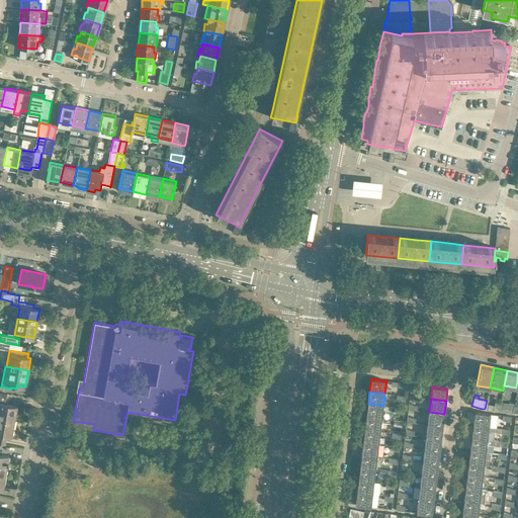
[(0,403),(0,418),(14,421),(17,406),(0,403)]
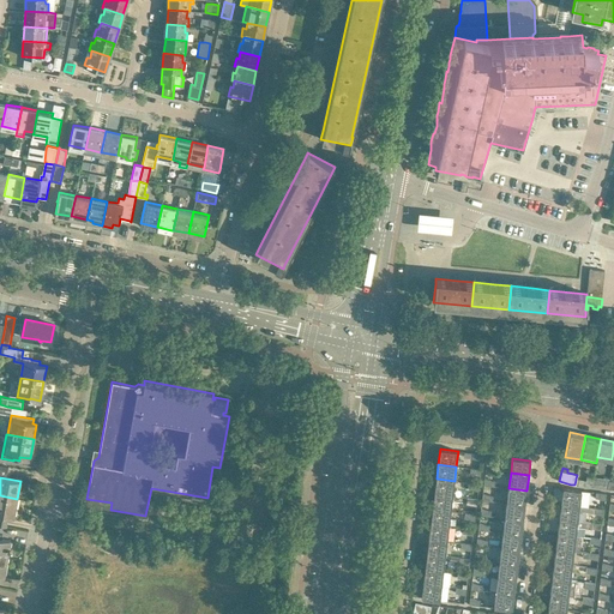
[(437,479),(434,494),(452,497),(455,481),(437,479)]
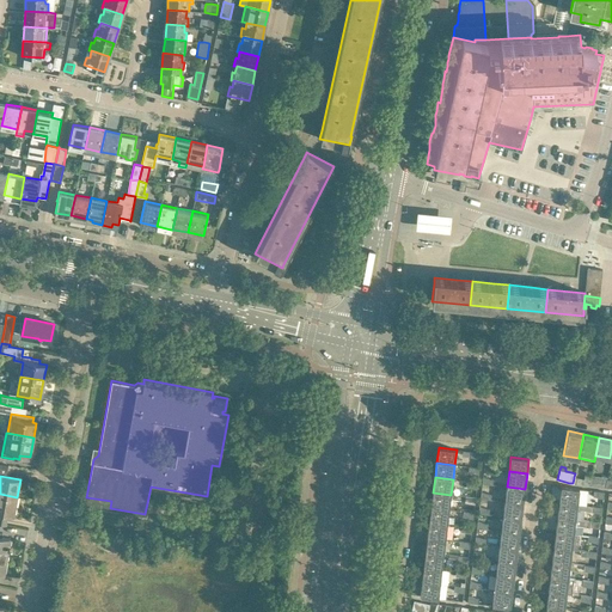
[(505,501),(524,503),(525,489),(507,487),(505,501)]
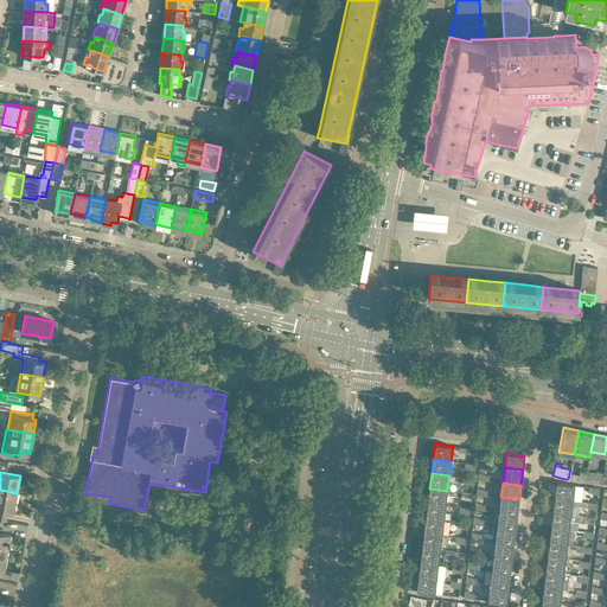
[(557,483),(555,498),(573,499),(574,485),(557,483)]
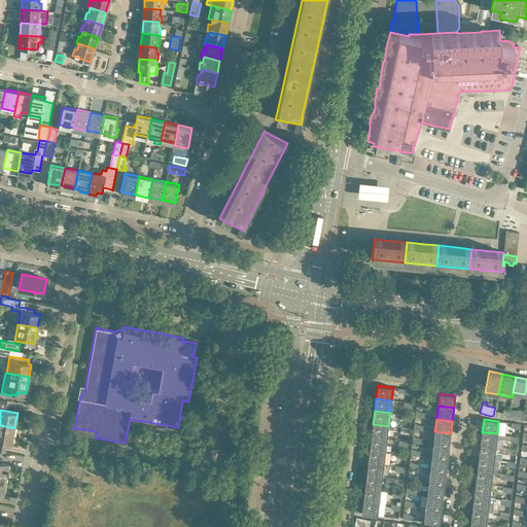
[(373,424),(372,436),(387,438),(388,426),(373,424)]
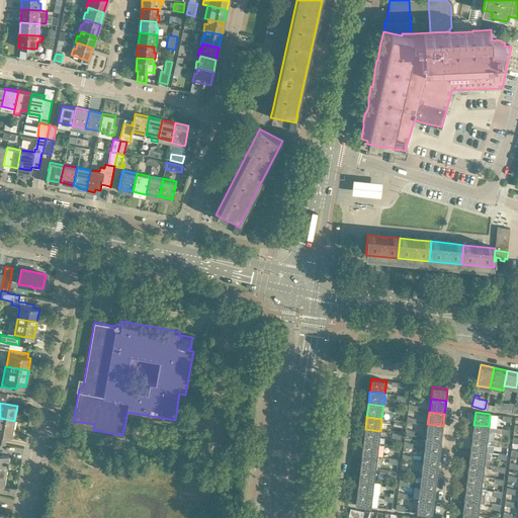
[(0,433),(12,436),(14,421),(0,418),(0,433)]
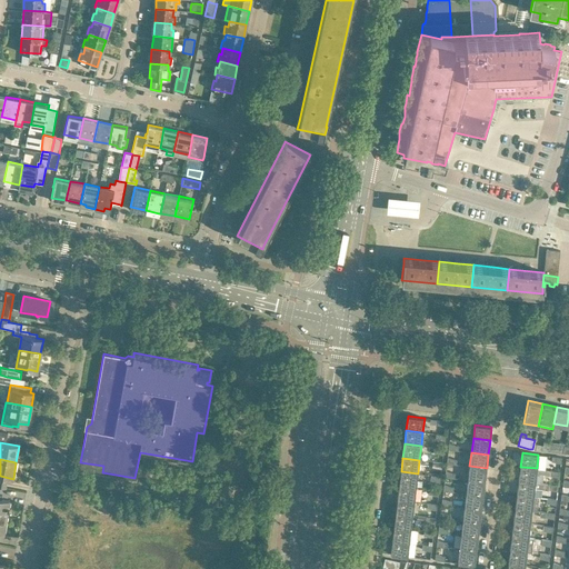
[(469,466),(468,480),(485,482),(487,468),(469,466)]
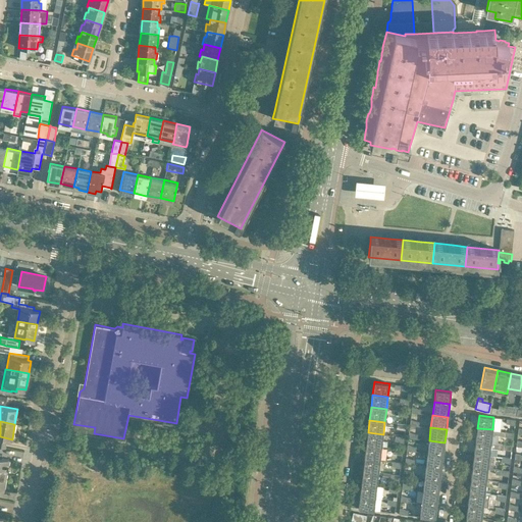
[(477,428),(475,440),(490,442),(491,434),(504,436),(505,431),(492,429),(477,428)]
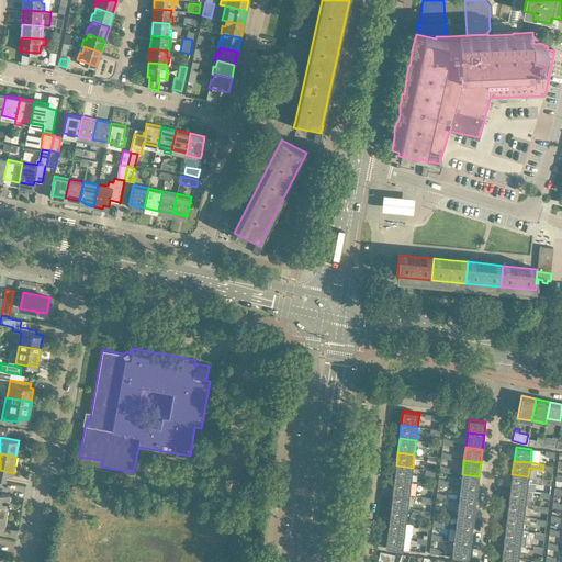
[(396,465),(394,480),(411,482),(413,468),(396,465)]
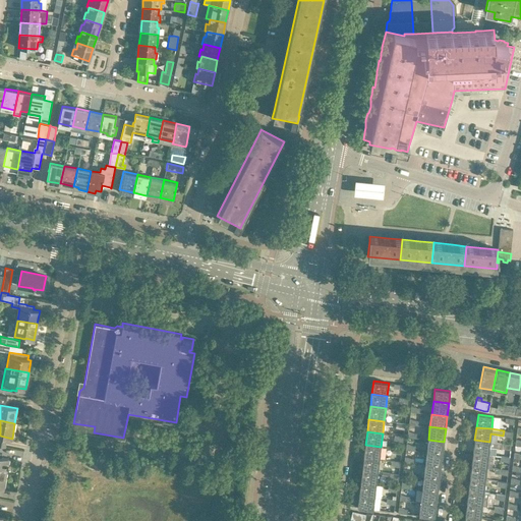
[(426,452),(442,454),(444,442),(428,440),(426,452)]
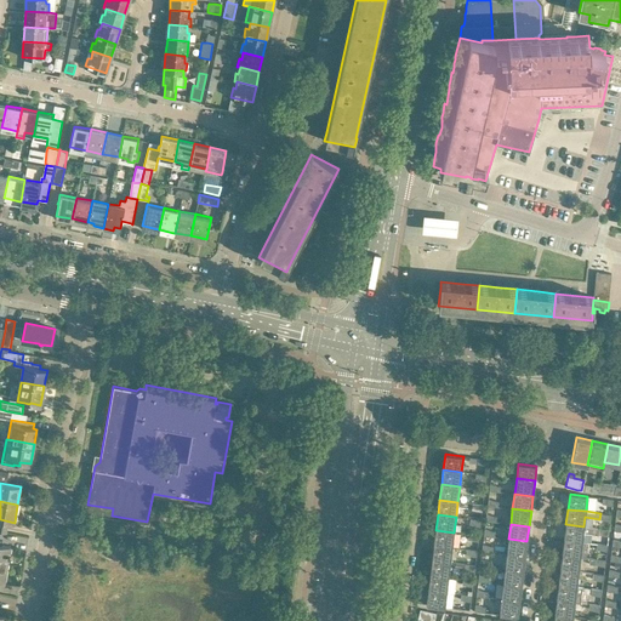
[(565,524),(564,539),(582,541),(584,533),(598,534),(608,536),(609,529),(584,527),(565,524)]
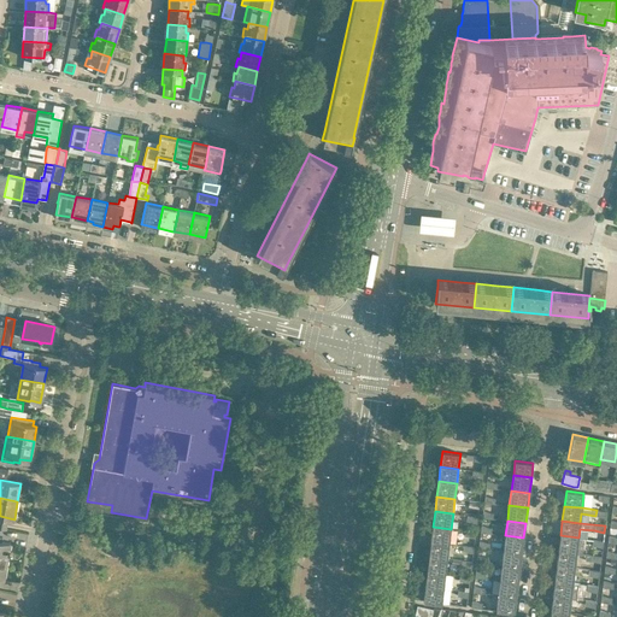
[(433,527),(430,541),(450,544),(451,529),(433,527)]
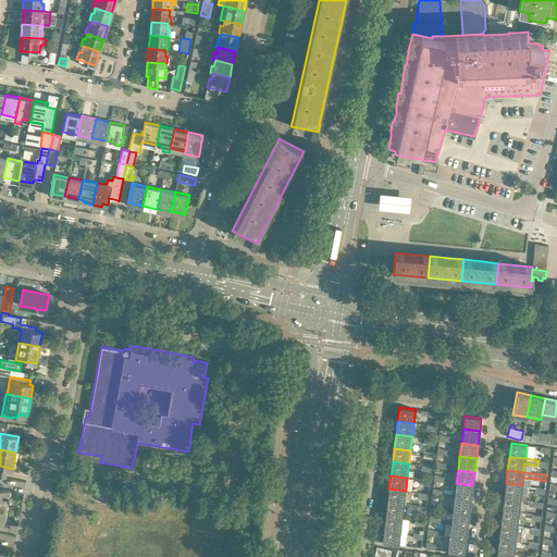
[(471,499),(472,485),(456,483),(455,497),(471,499)]
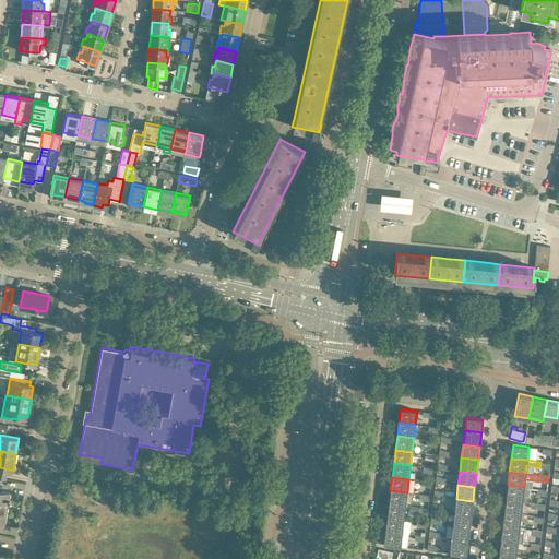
[(506,499),(522,501),(528,501),(530,488),(524,487),(508,485),(506,499)]
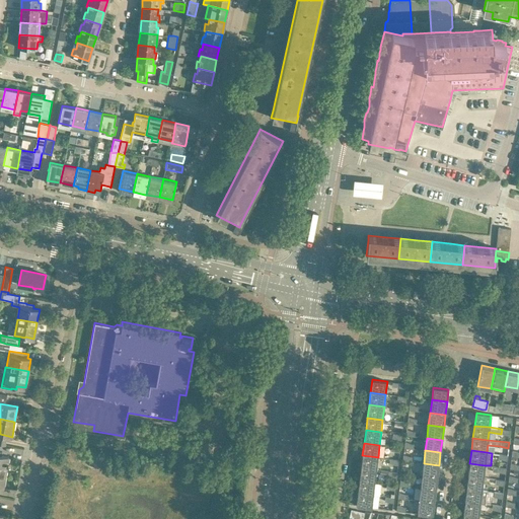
[(0,468),(6,470),(8,457),(1,455),(2,452),(0,451),(0,468)]
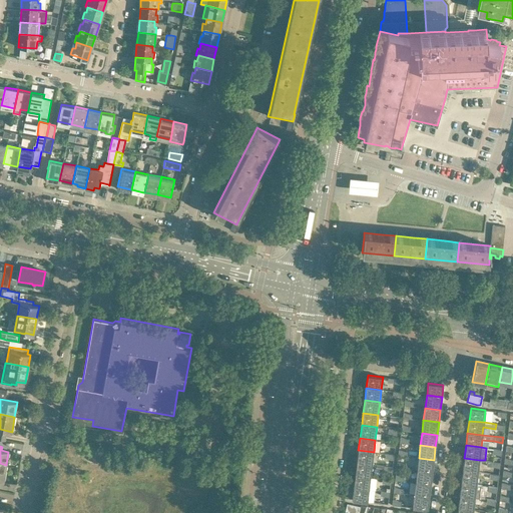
[(358,450),(357,463),(372,465),(374,452),(358,450)]
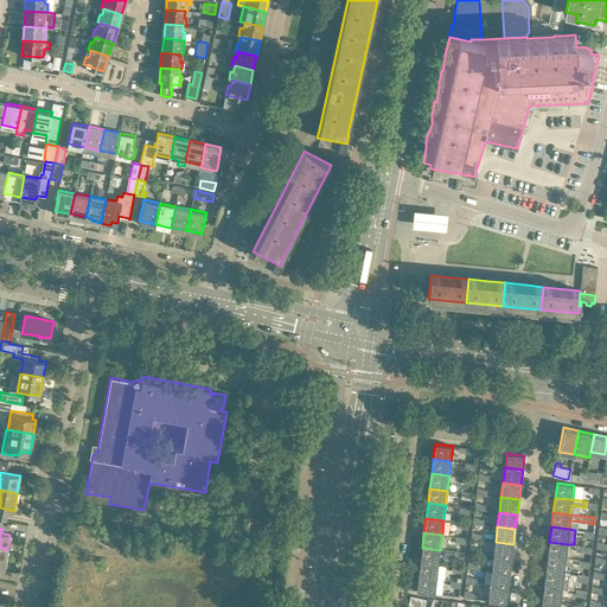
[(493,556),(511,558),(513,544),(496,542),(493,556)]
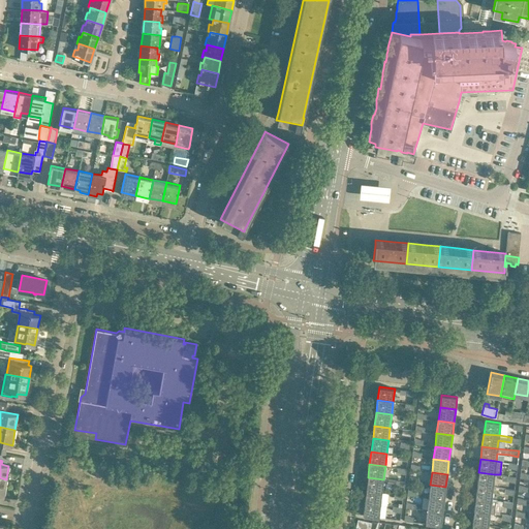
[(478,472),(477,485),(493,487),(494,474),(478,472)]
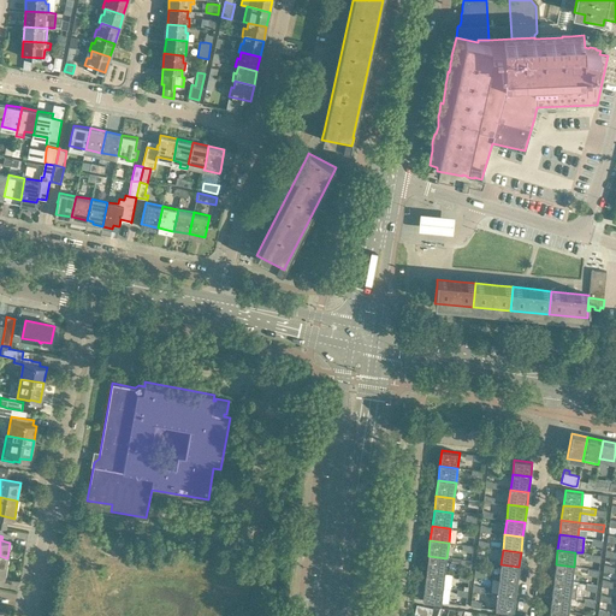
[(428,556),(426,570),(444,573),(446,558),(428,556)]
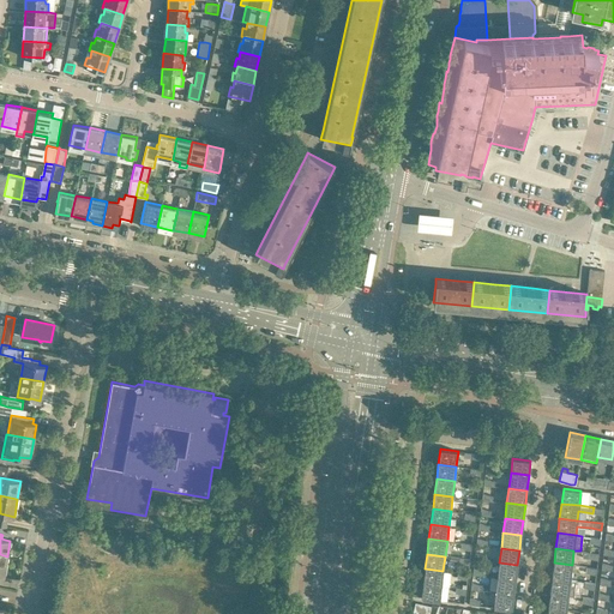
[(516,579),(517,565),(499,563),(498,578),(516,579)]
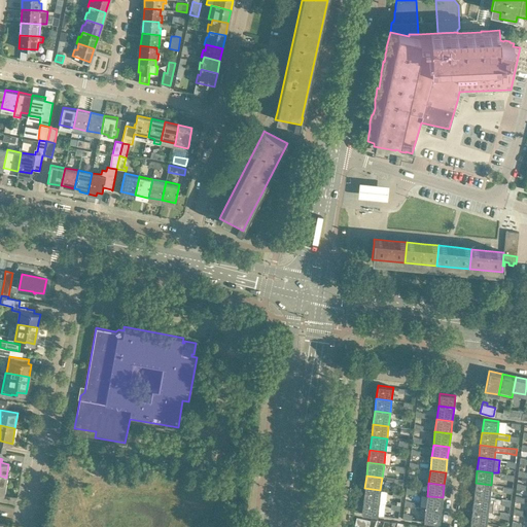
[(476,483),(473,496),(489,498),(491,485),(476,483)]
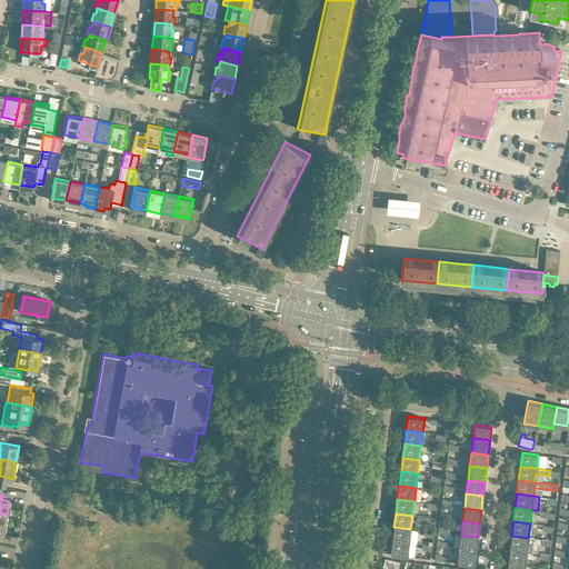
[(393,527),(392,541),(409,543),(410,529),(393,527)]
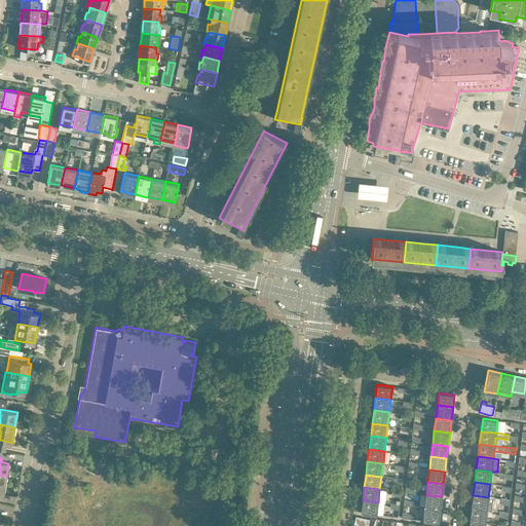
[(424,508),(440,510),(442,496),(426,495),(424,508)]
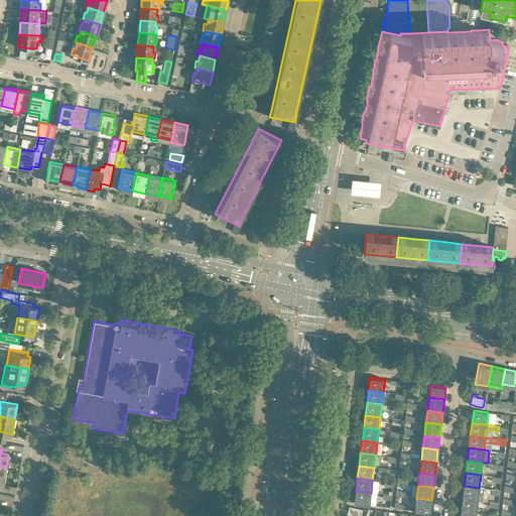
[(463,498),(478,500),(483,501),(485,488),(479,488),(464,486),(463,498)]
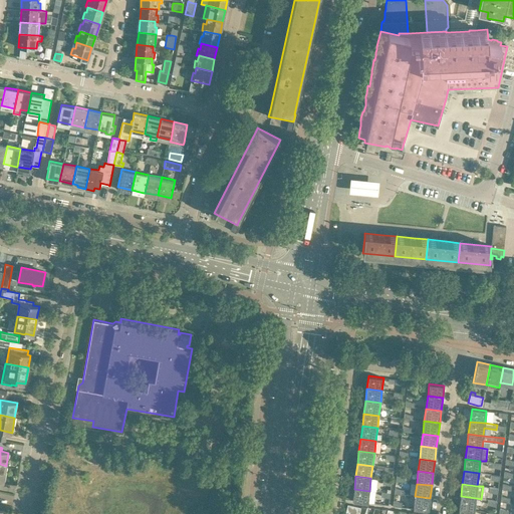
[(367,503),(369,491),(354,489),(352,501),(367,503)]
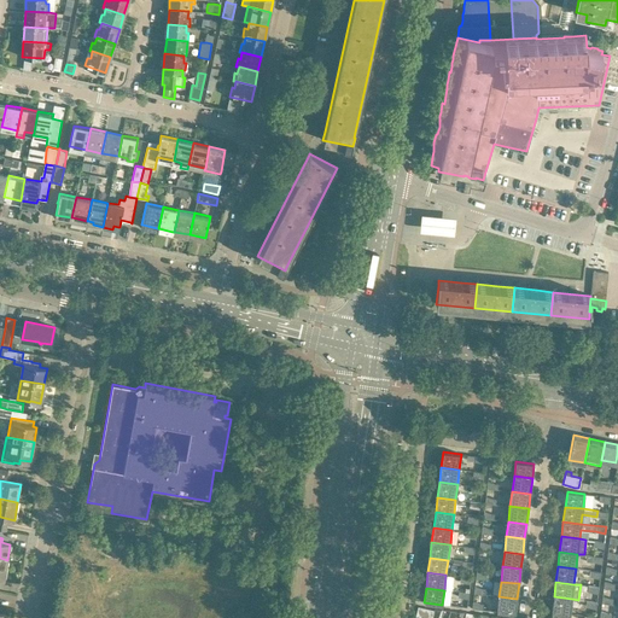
[(516,613),(517,599),(499,596),(497,611),(516,613)]
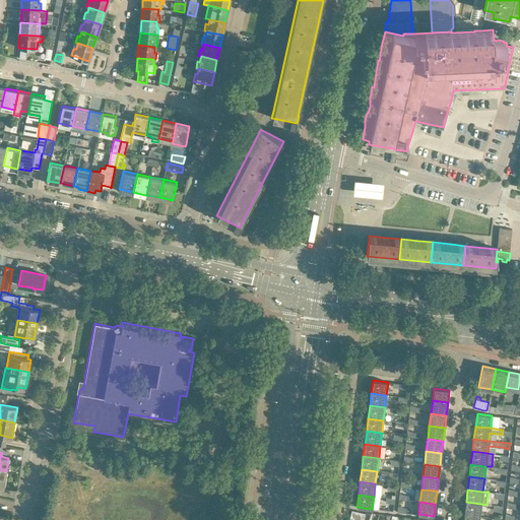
[(466,502),(464,515),(479,517),(481,504),(466,502)]
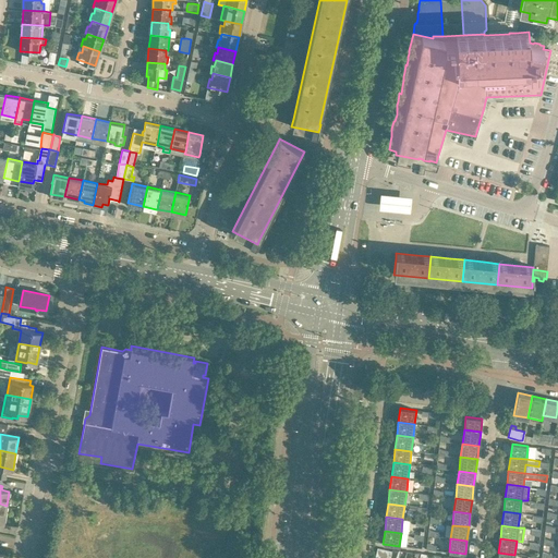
[(390,557),(392,550),(377,547),(375,556),(384,557),(390,557)]
